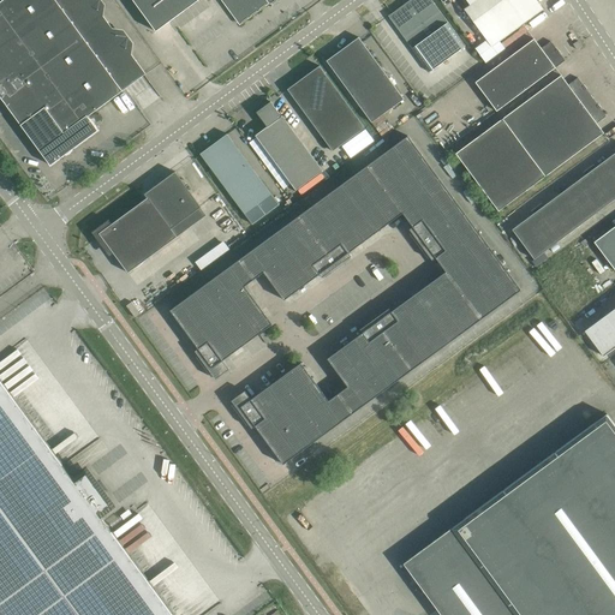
[(0,0),(0,96),(51,166),(99,131),(88,117),(145,73),(138,64),(91,0),(0,0)]
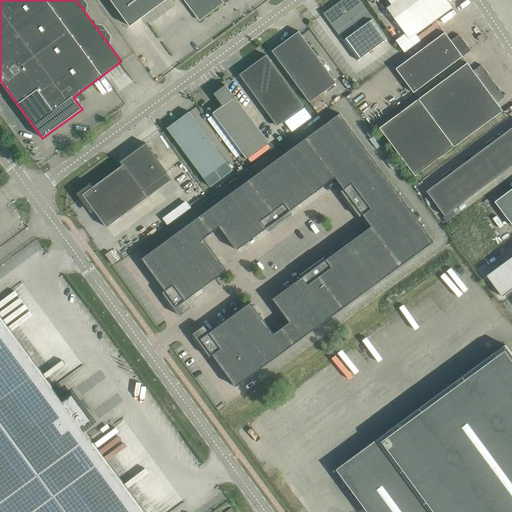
[(111,0),(130,26),(165,0),(184,0),(198,19),(224,0),(111,0)]
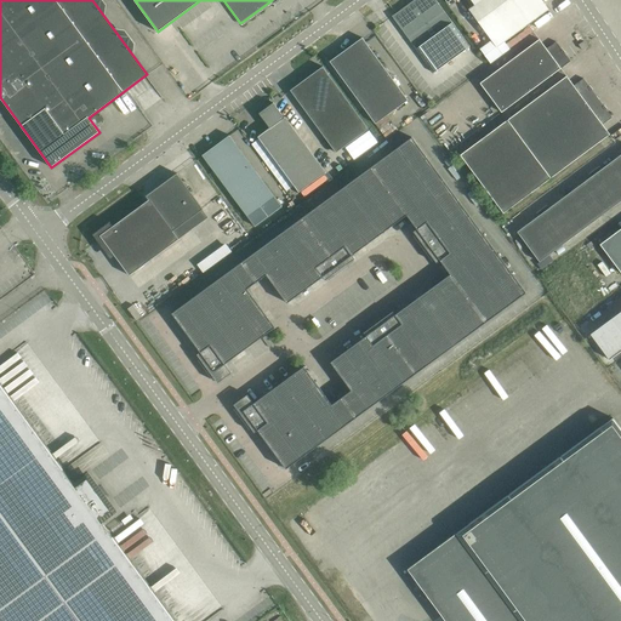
[(417,0),(393,17),(434,73),(469,46),(436,0),(417,0)]
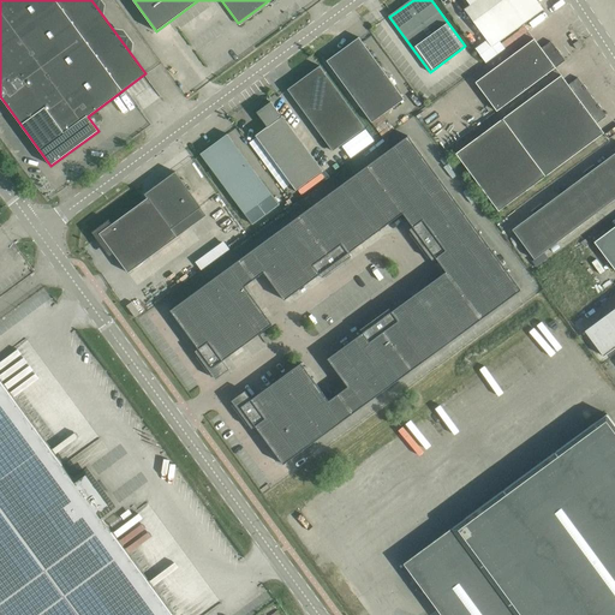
[(476,47),(485,60),(505,47),(500,41),(543,10),(536,0),(466,0),(470,4),(464,9),(487,40),(476,47)]
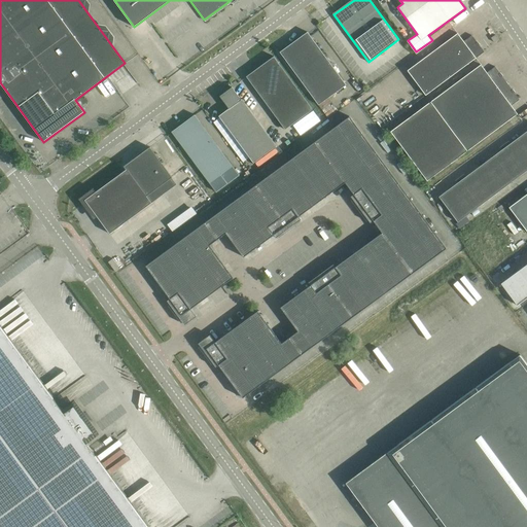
[(280,51),(286,61),(318,105),(346,85),(308,32),(280,51)]
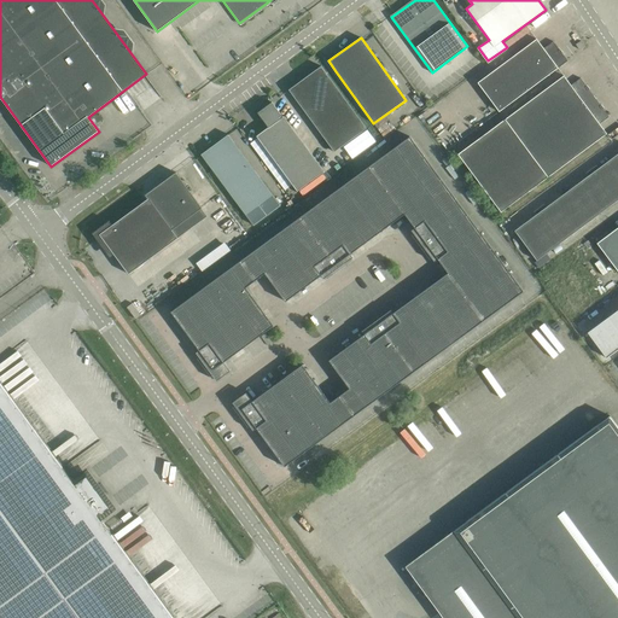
[(478,82),(500,112),(569,60),(554,41),(544,48),(537,39),(478,82)]
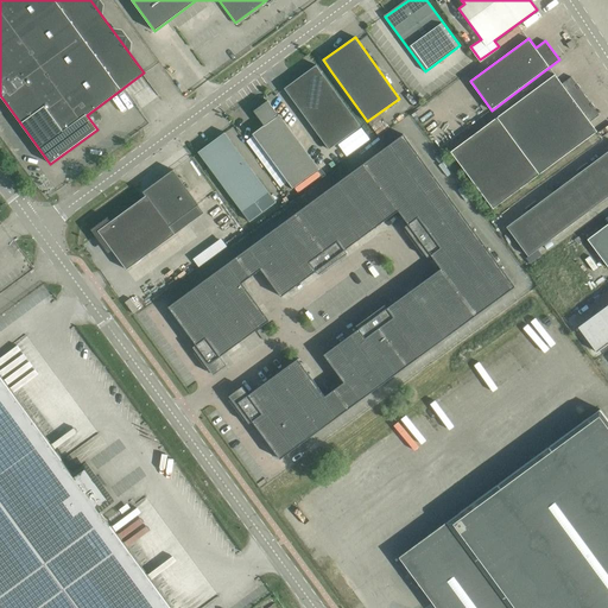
[(284,88),(291,97),(329,150),(361,126),(316,65),(284,88)]
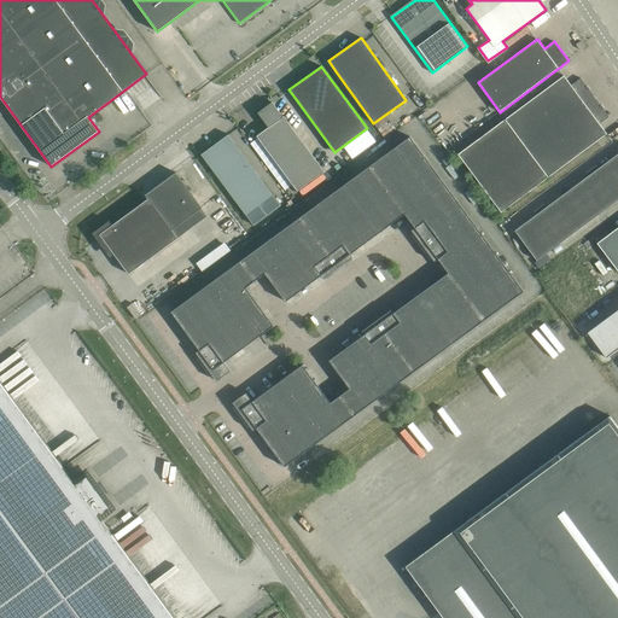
[(458,155),(479,184),(595,98),(581,79),(571,86),(564,75),(505,120),(458,155)]
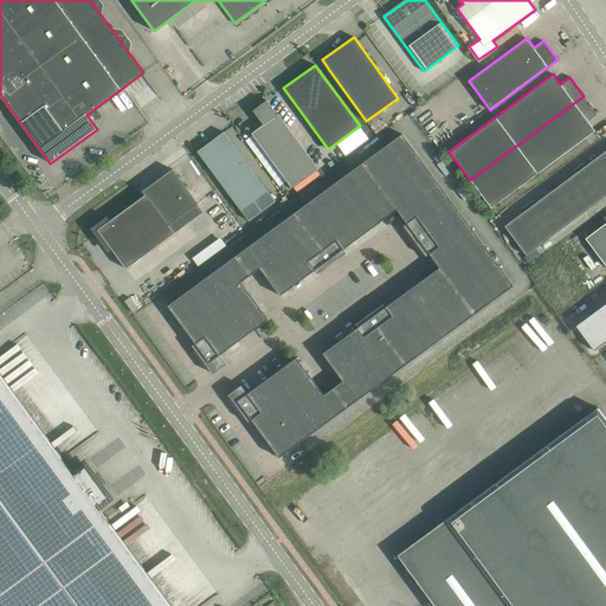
[(584,96),(470,180),(491,208),(595,131),(588,122),(598,115),(584,96)]
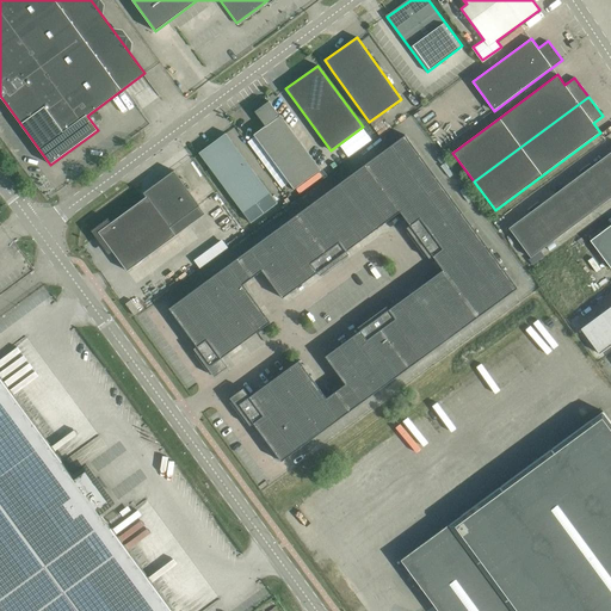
[(254,135),(294,189),(321,170),(281,115),(279,116),(269,102),(254,111),(265,125),(254,135)]
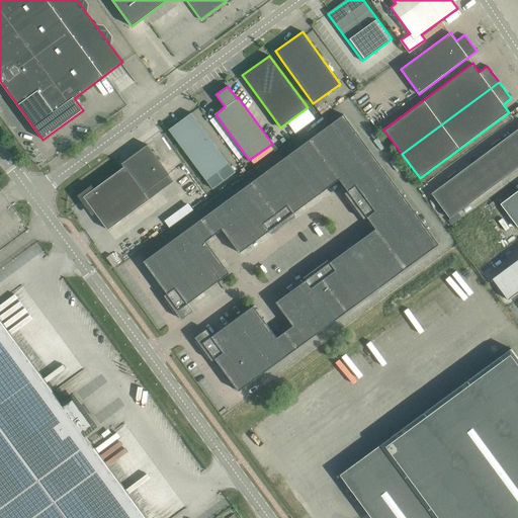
[(175,138),(212,189),(235,173),(197,120),(191,112),(169,130),(175,138)]
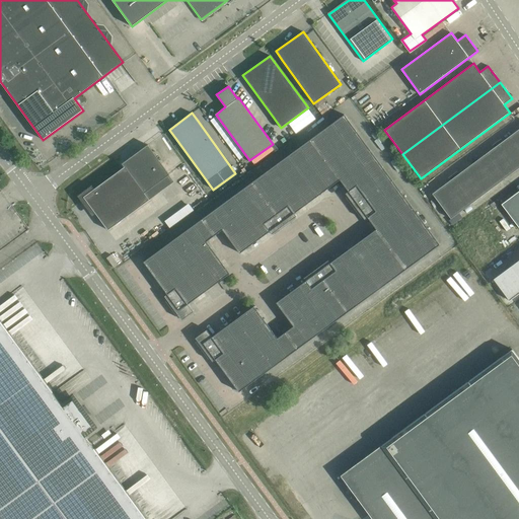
[(346,194),(355,207),(392,179),(345,115),(195,225),(207,241),(223,230),(240,253),(270,231),(272,234),(295,217),(293,215),(340,179),(349,192),(346,194)]
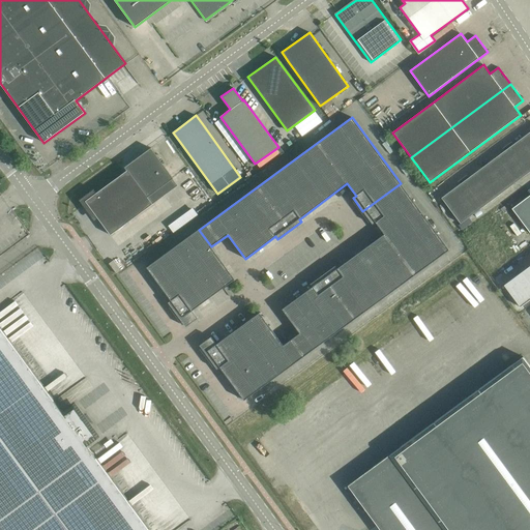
[(460,185),(442,199),(461,224),(462,224),(469,218),(529,171),(529,131),(513,144),(511,142),(503,149),(504,151),(469,178),(467,176),(459,182),(460,185)]
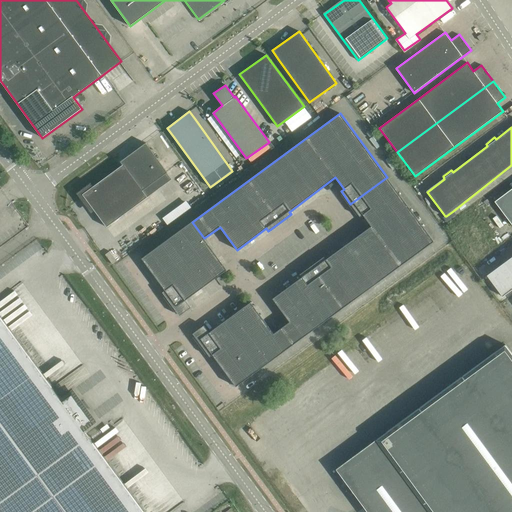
[(121,161),(123,165),(147,197),(172,179),(146,143),(121,161)]
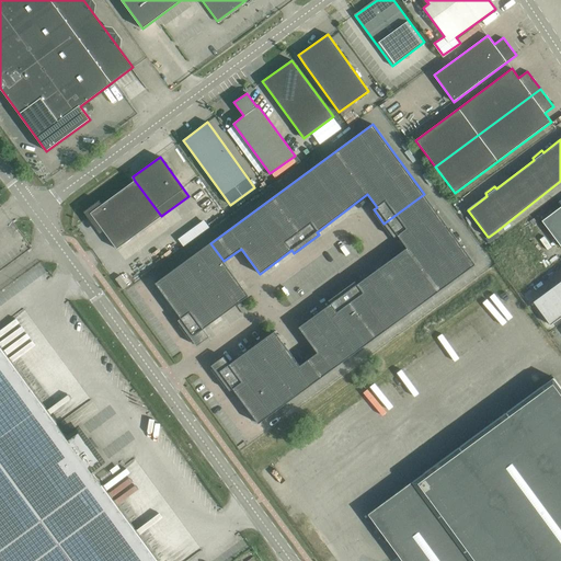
[(161,216),(135,181),(91,213),(117,249),(161,216)]
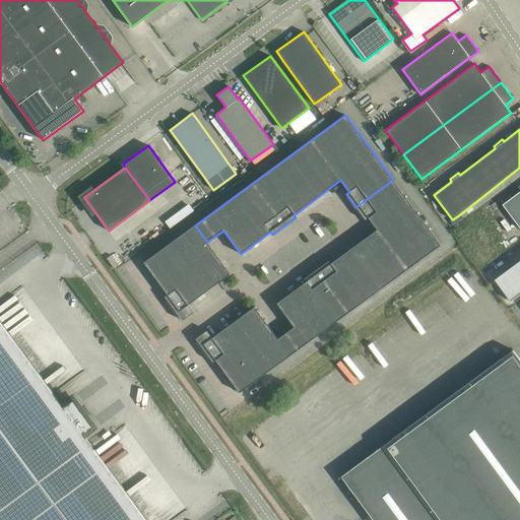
[(295,327),(278,338),(290,355),(441,245),(393,180),(355,207),(366,220),(369,218),(377,230),(331,263),(329,261),(305,278),(307,281),(277,303),(295,327)]
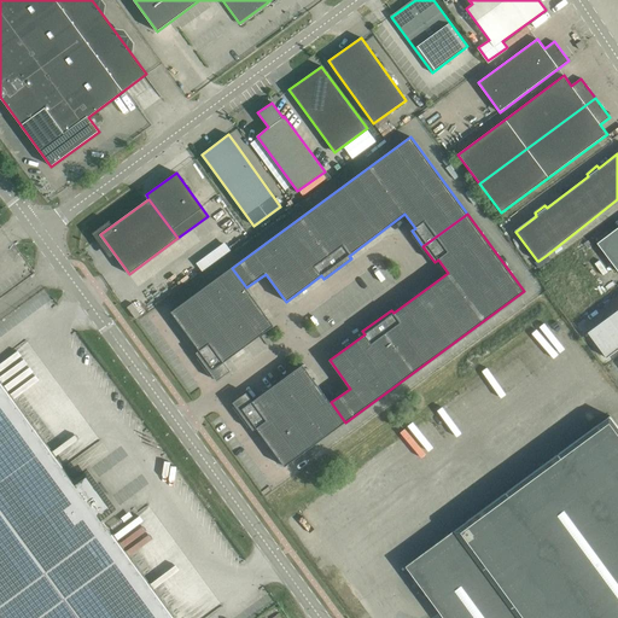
[(617,227),(598,244),(617,270),(617,227)]
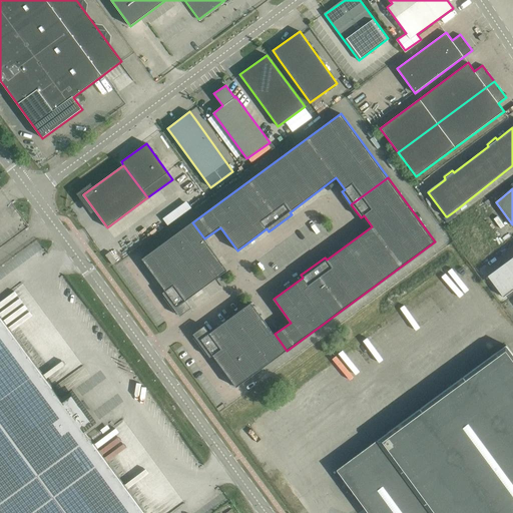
[(446,216),(444,218),(447,222),(457,215),(454,211),(447,216),(446,216)]
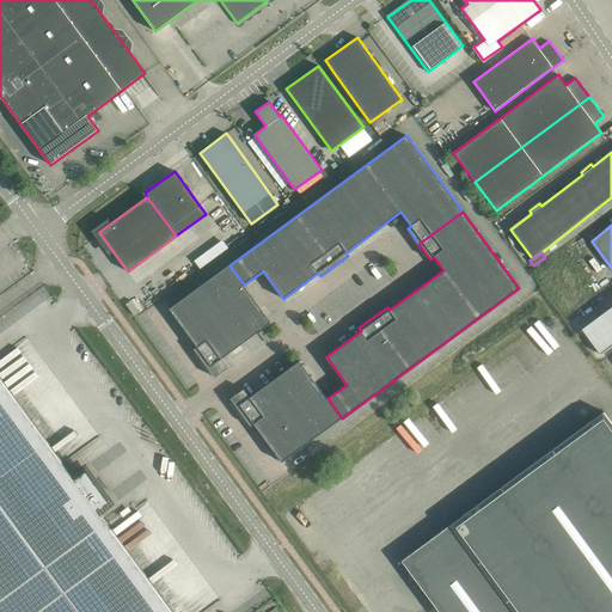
[(271,323),(244,285),(230,265),(200,287),(242,344),(271,323)]
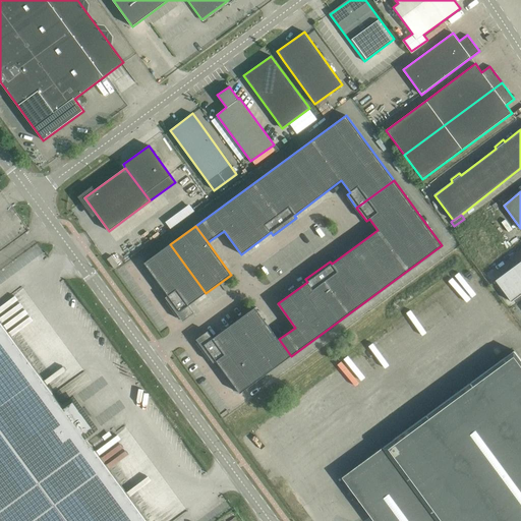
[(189,305),(206,293),(170,244),(145,263),(168,295),(165,297),(173,308),(183,322),(194,312),(189,305)]
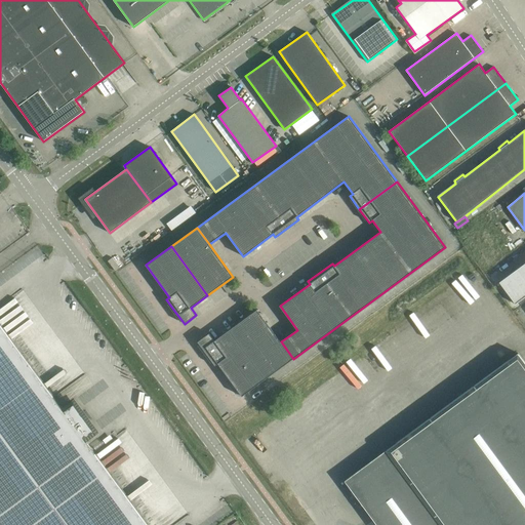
[(524,263),(499,282),(515,304),(524,295),(524,263)]
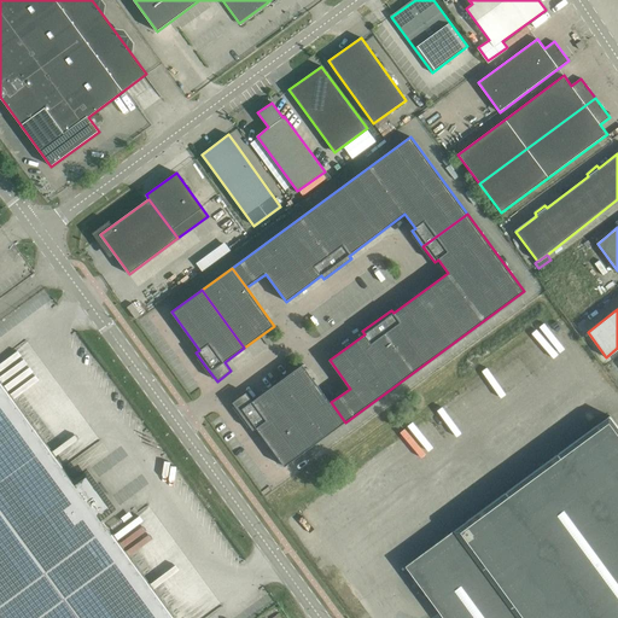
[(303,365),(273,386),(315,444),(345,423),(331,402),(303,365)]
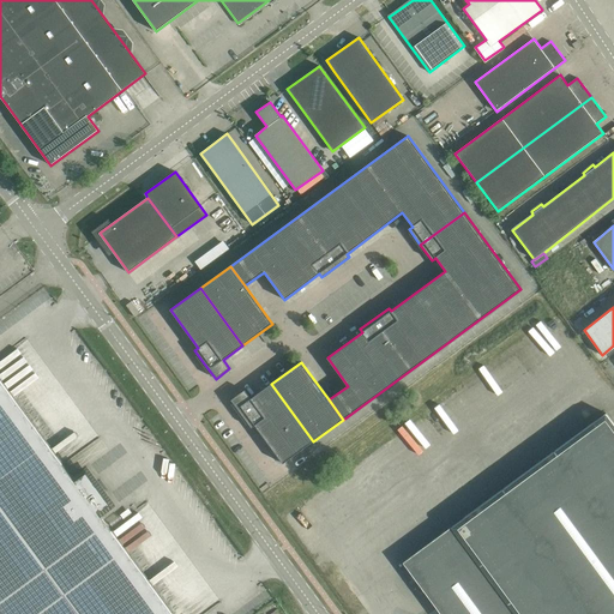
[(0,613),(173,613),(98,513),(110,505),(86,473),(74,481),(0,379),(0,613)]
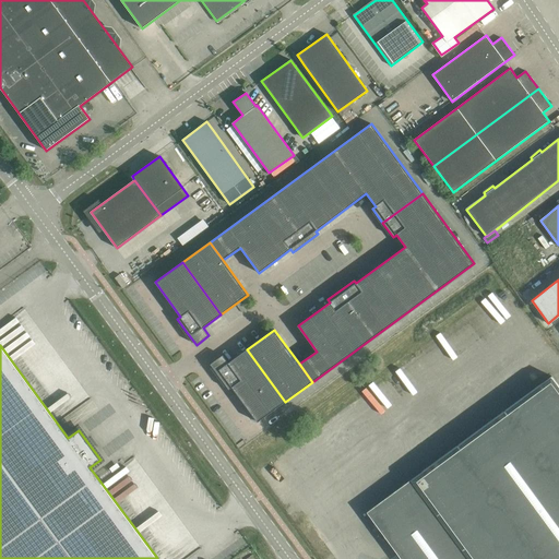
[(285,402),(247,349),(228,363),(223,355),(211,364),(229,390),(233,388),(258,423),(285,402)]
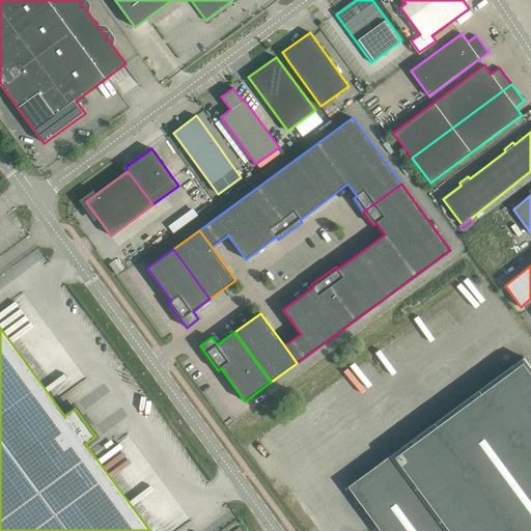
[(530,530),(530,366),(524,357),(348,486),(381,530),(530,530)]
